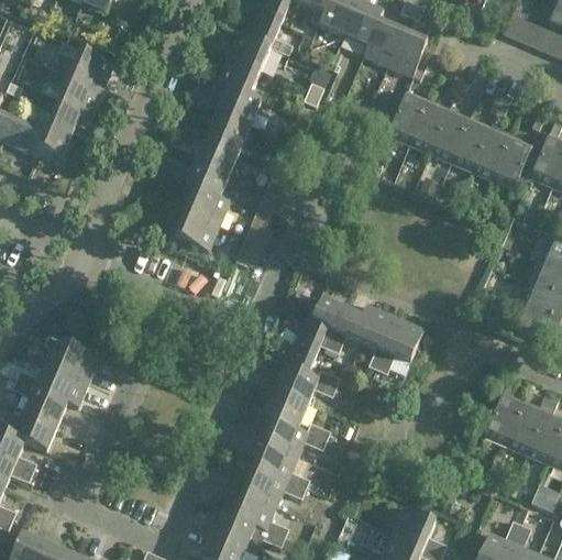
[(84,0),(83,3),(107,14),(112,0),(84,0)]
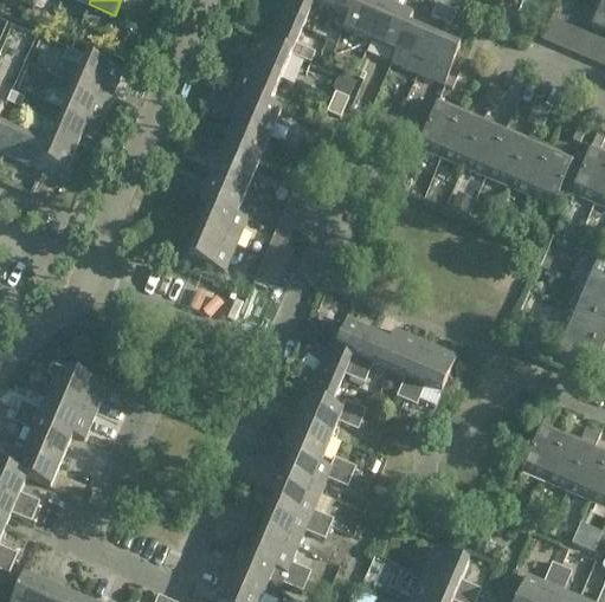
[(285,0),(268,41),(268,43),(291,52),(311,62),(316,51),(296,43),(314,0),(285,0)]
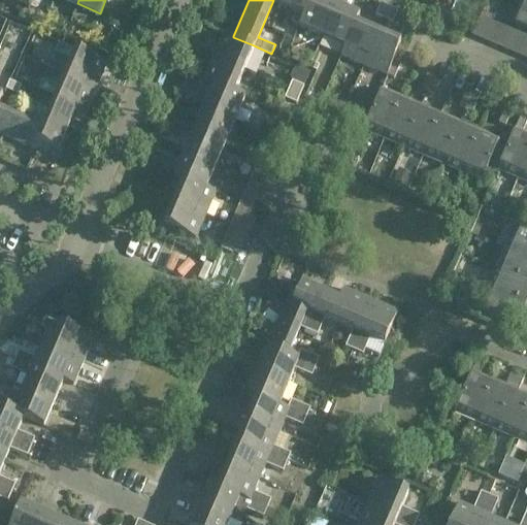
[(284,0),(283,4),(296,10),(292,21),(300,24),(310,0),(284,0)]
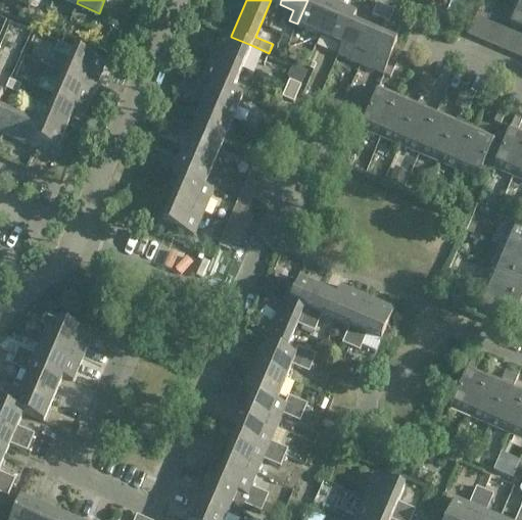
[(307,0),(297,24),(320,34),(334,0),(307,0)]
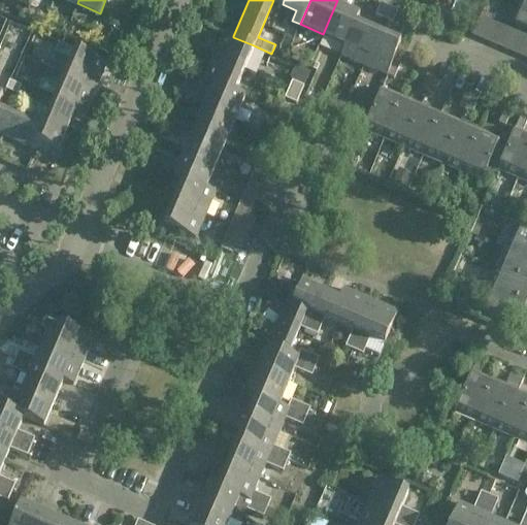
[(337,0),(323,34),(346,43),(347,43),(356,23),(360,12),(346,6),(348,0),(337,0)]
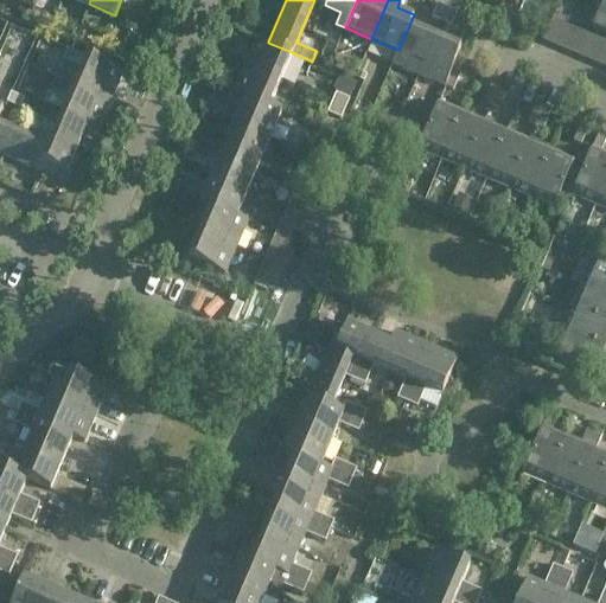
[(438,1),(432,14),(442,19),(448,6),(438,1)]
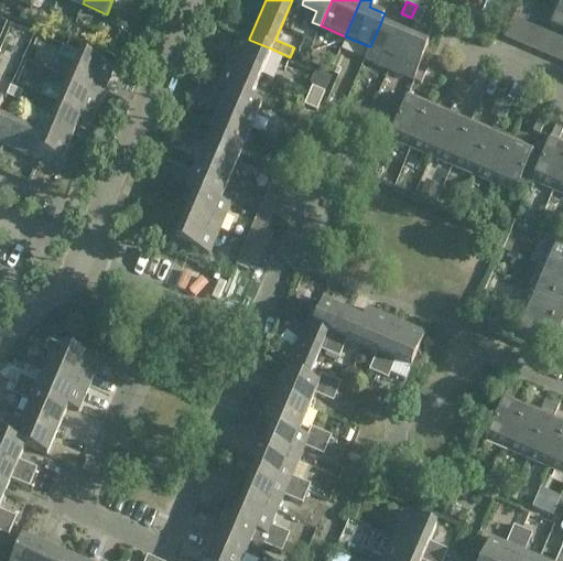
[(467,1),(464,9),(475,14),(479,6),(467,1)]
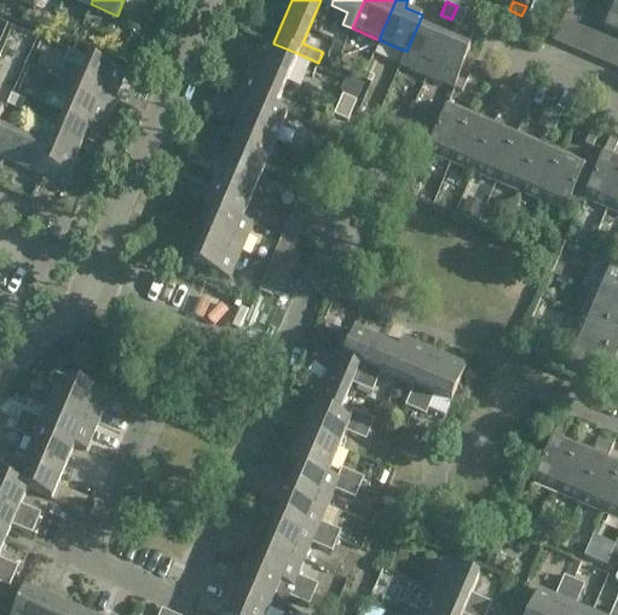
[(601,25),(606,28),(617,33),(617,5),(611,3),(601,25)]
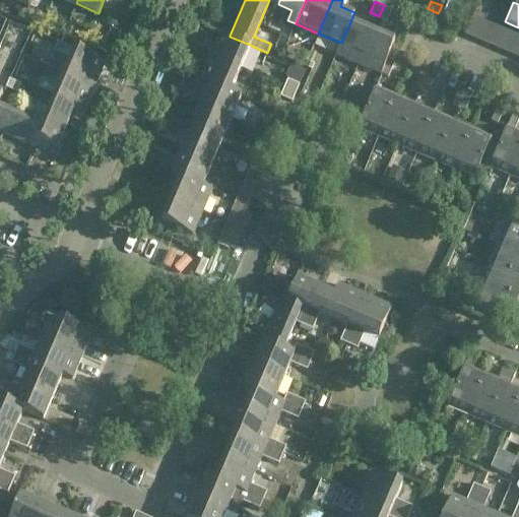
[(387,20),(392,8),(384,5),(379,16),(387,20)]
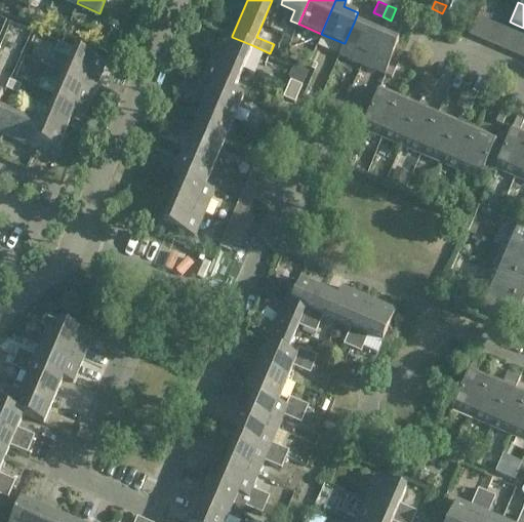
[(480,9),(470,33),(481,38),(491,14),(480,9)]
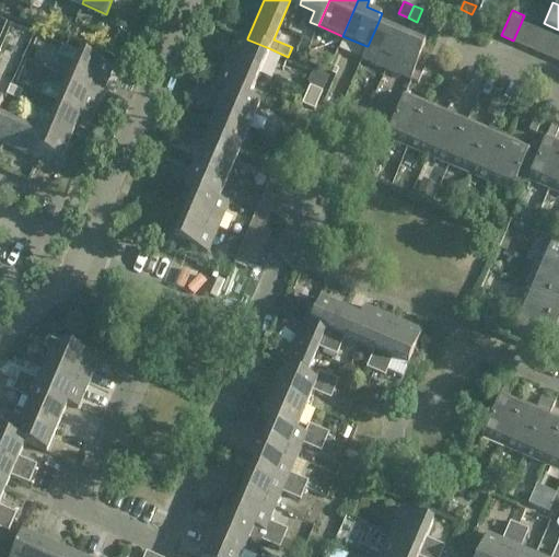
[(524,15),(513,41),(525,46),(536,20),(524,15)]
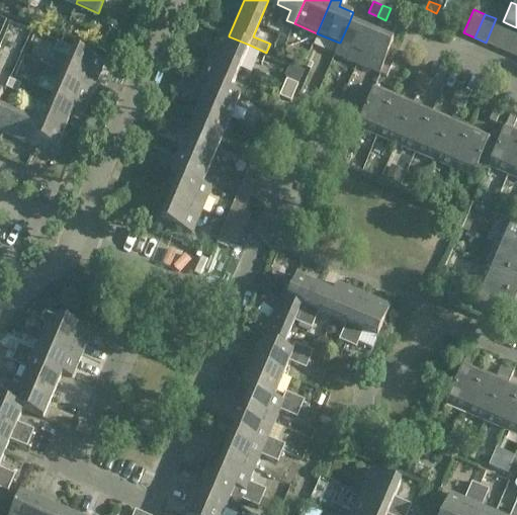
[(497,47),(507,23),(503,21),(496,18),(486,43),(497,47)]
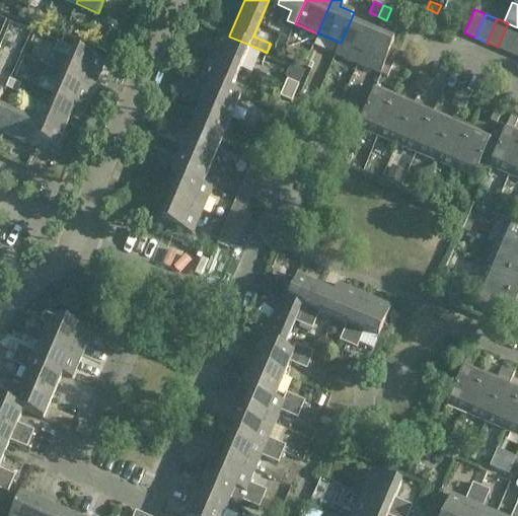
[(350,22),(341,43),(340,43),(336,53),(359,63),(372,31),(350,22)]
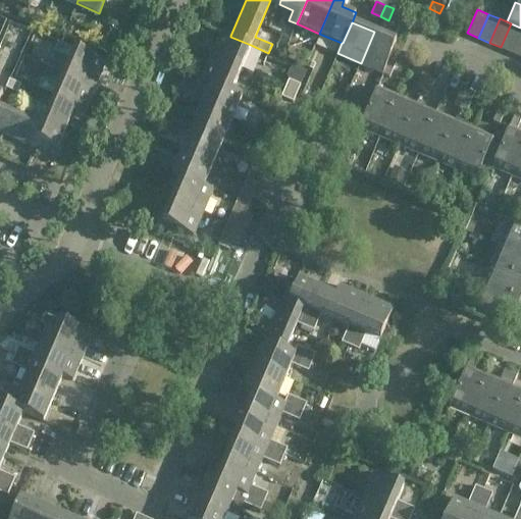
[(513,52),(520,33),(520,28),(511,23),(501,47),(513,52)]
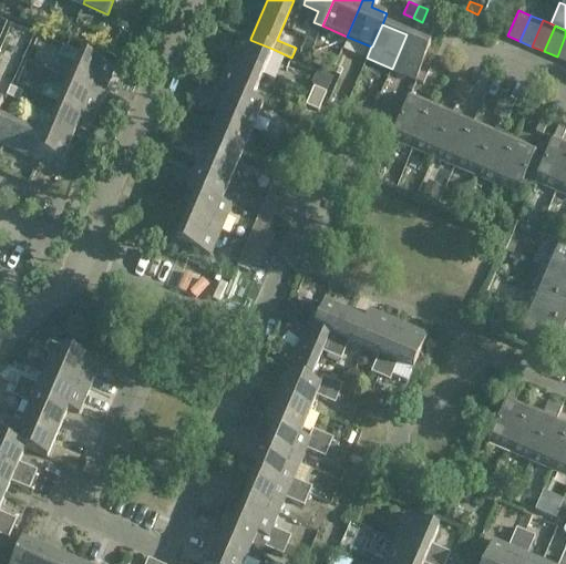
[(273,49),(250,40),(250,39),(239,34),(229,59),(263,74),(273,49)]
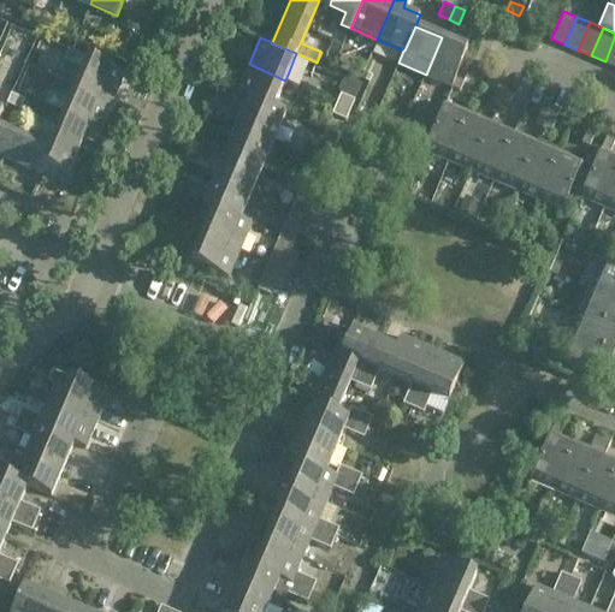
[(442,37),(426,75),(453,85),(460,67),(468,49),(442,37)]
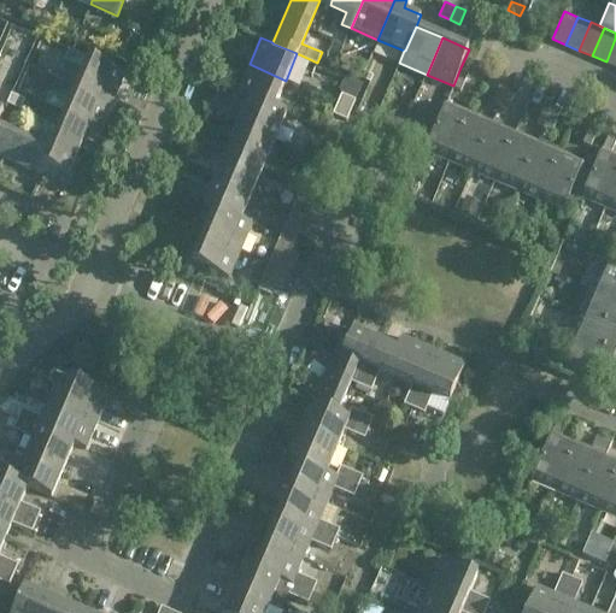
[(133,46),(122,41),(116,56),(127,60),(133,46)]
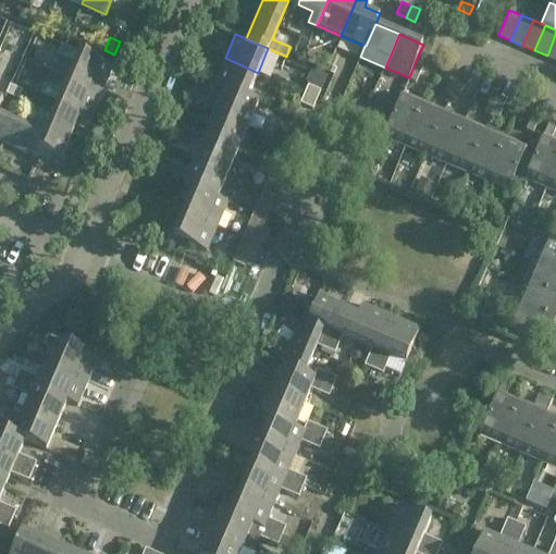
[(71,75),(103,89),(114,65),(63,44),(59,53),(76,61),(71,75)]
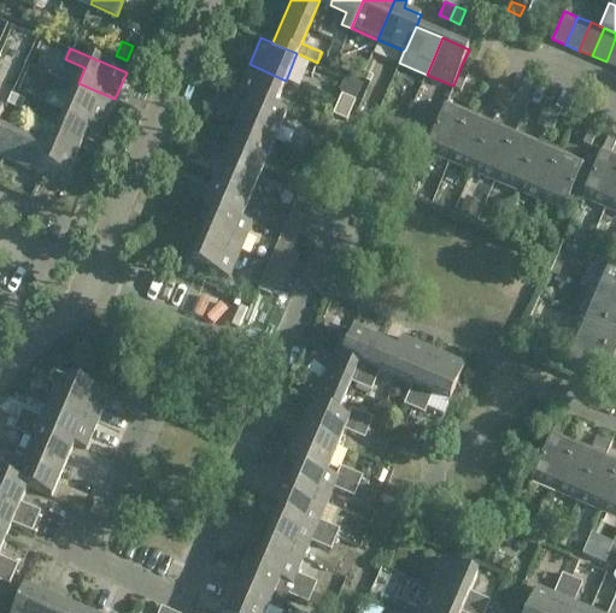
[(250,96),(250,95),(275,106),(286,81),(250,64),(238,92),(250,96)]
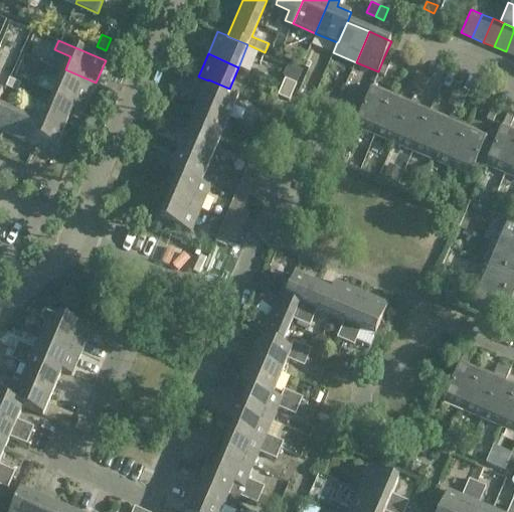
[(384,56),(378,71),(384,74),(391,59),(384,56)]
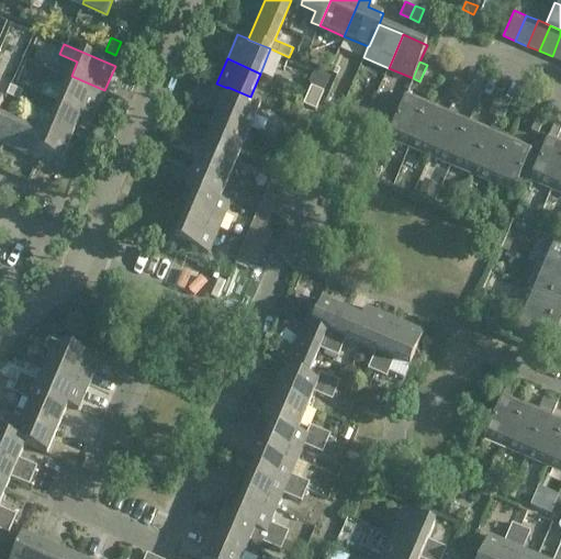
[(46,84),(42,93),(60,101),(93,115),(104,90),(71,76),(65,91),(46,84)]
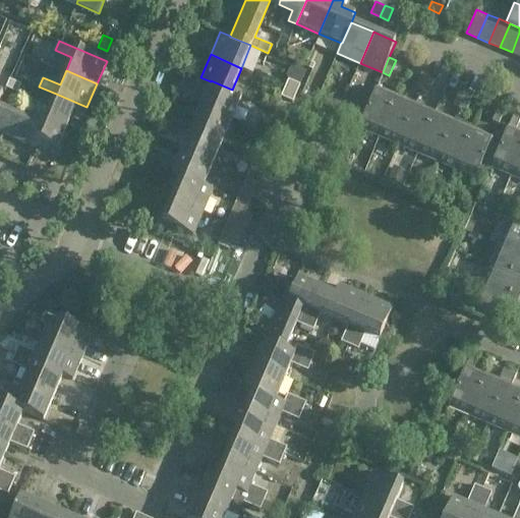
[(422,71),(415,87),(421,90),(428,74),(422,71)]
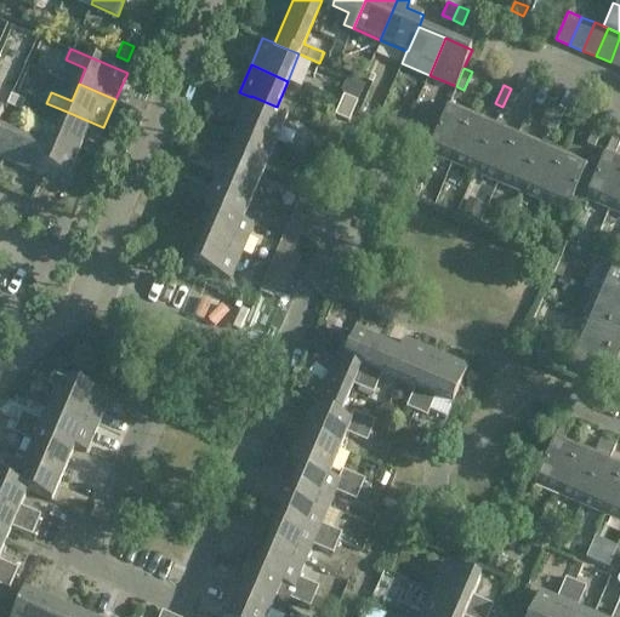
[(510,109),(518,91),(511,89),(502,107),(510,109)]
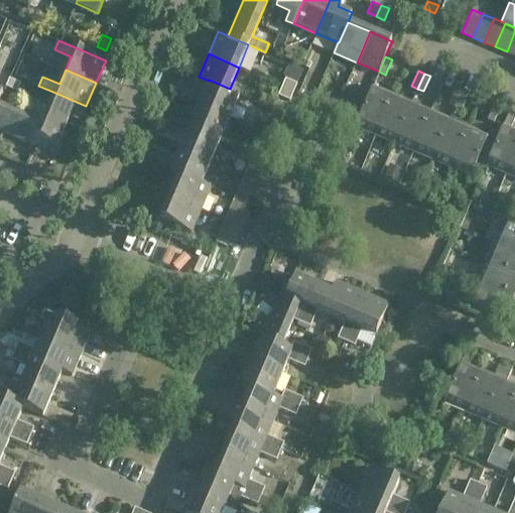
[(282,86),(294,91),(297,82),(286,77),(282,86)]
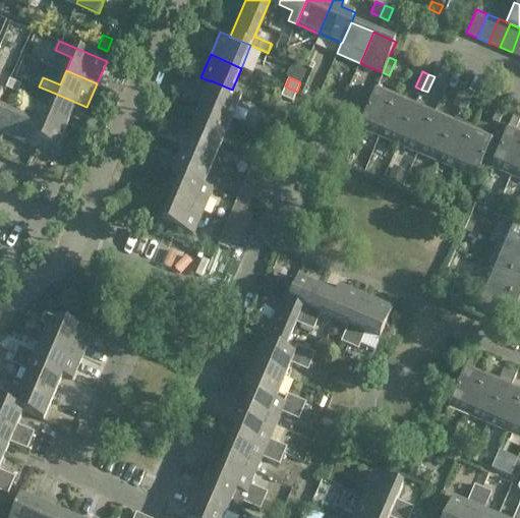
[(6,90),(18,95),(21,85),(10,80),(6,90)]
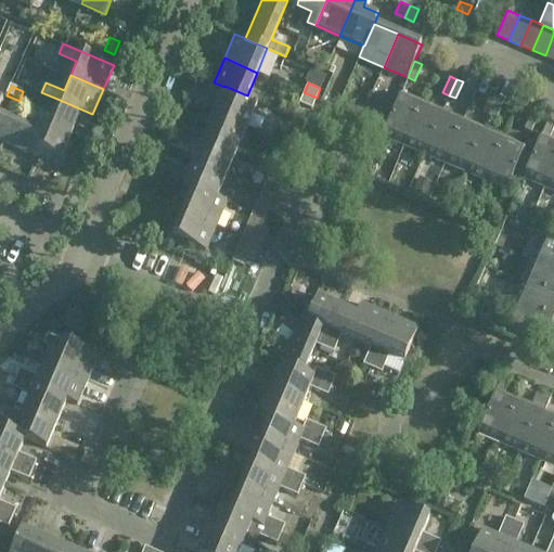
[(224,86),(224,87),(215,110),(247,124),(258,100),(247,95),(224,86)]
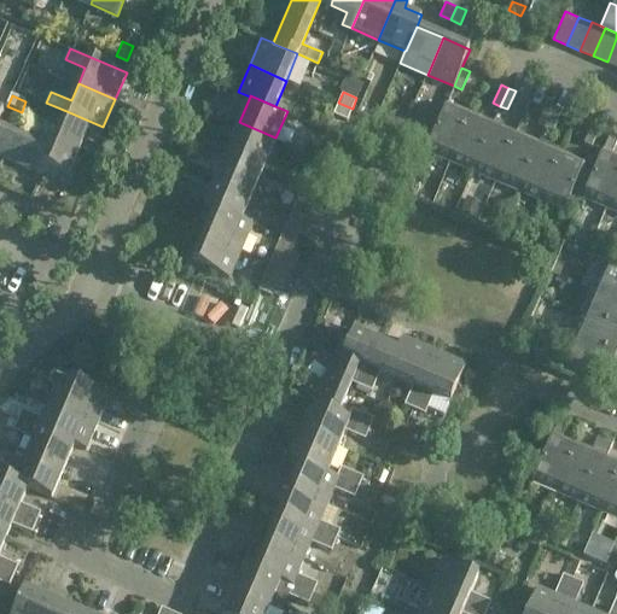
[(348,118),(353,109),(338,103),(335,112),(348,118)]
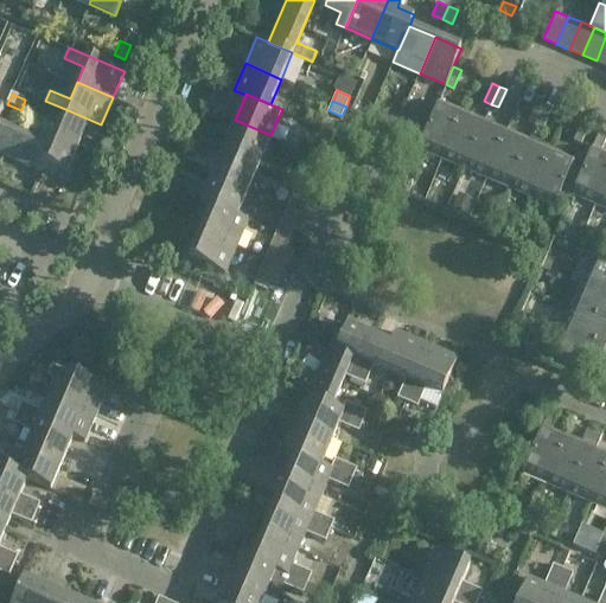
[(442,155),(461,110),(439,101),(419,146),(442,155)]
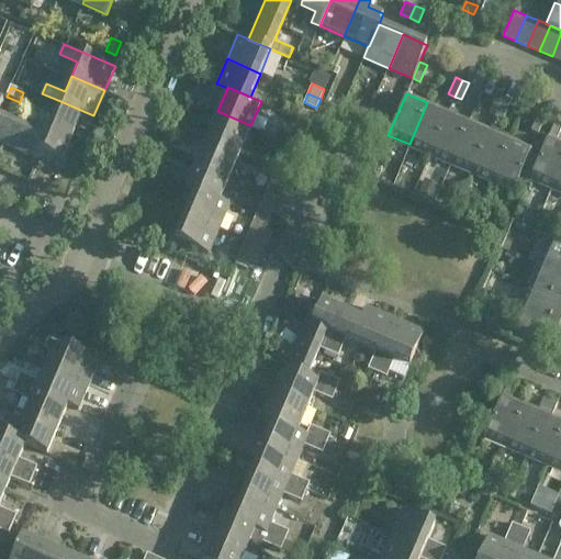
[(496,94),(490,111),(496,114),(503,98),(496,94)]
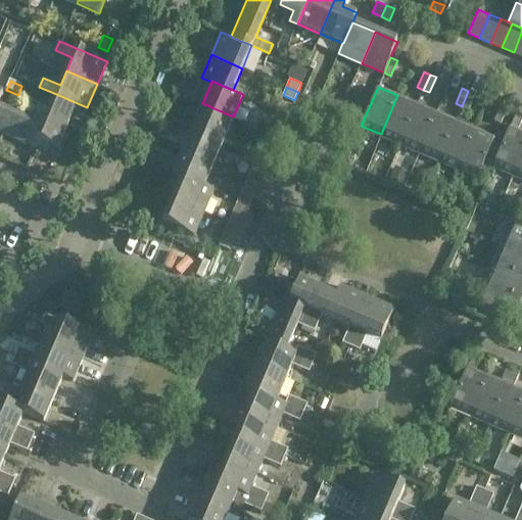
[(468,108),(474,93),(468,91),(462,106),(468,108)]
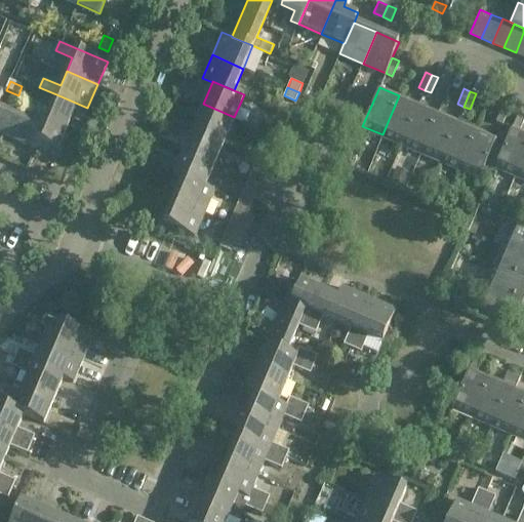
[(87,108),(56,94),(50,108),(34,101),(30,109),(68,125),(74,112),(84,116),(87,108)]
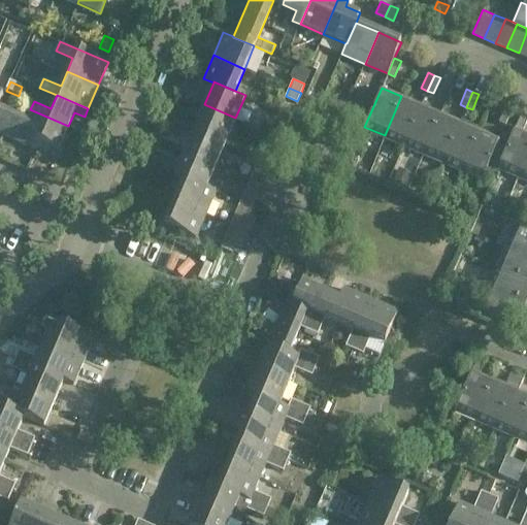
[(401,96),(385,135),(404,143),(421,105),(401,96)]
